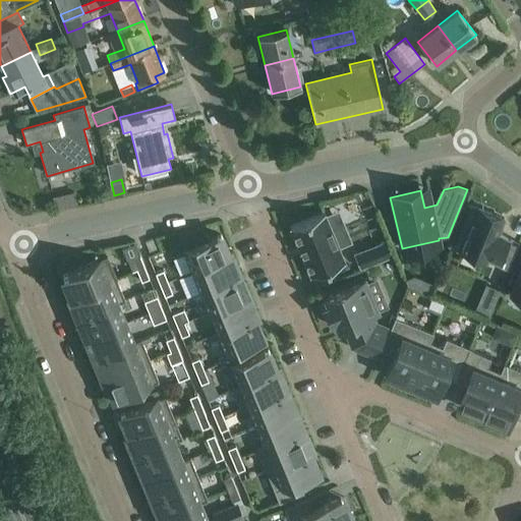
[(498,234),(504,218),(475,207),(458,248),(486,261),(487,258),(501,264),(511,239),(498,234)]
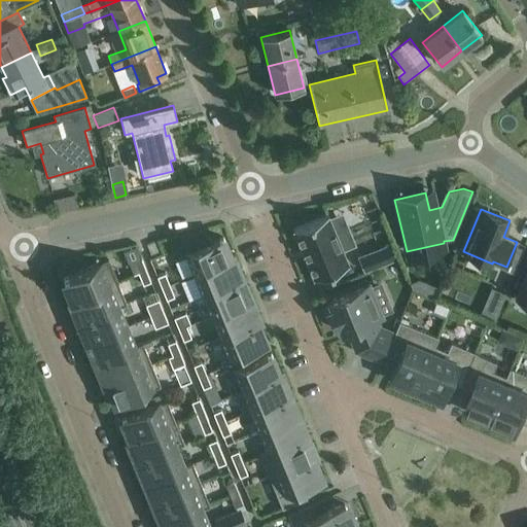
[(349,265),(342,248),(351,245),(344,229),(336,232),(328,214),(293,230),(314,279),(349,265)]
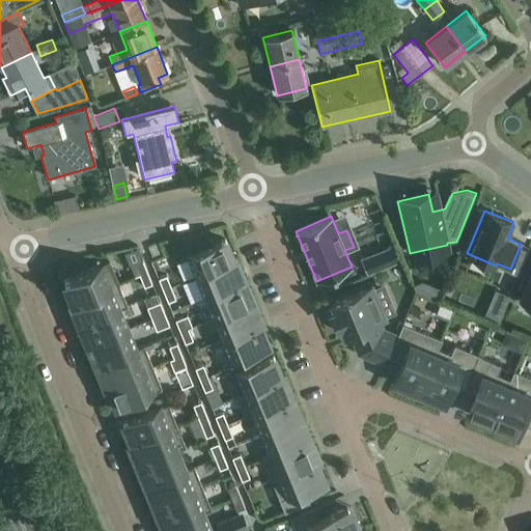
[(233,260),(224,239),(186,254),(195,276),(233,260)]
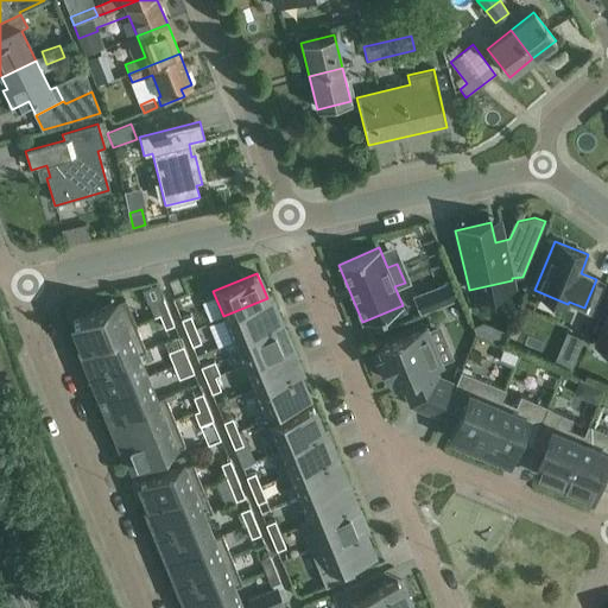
[(594,312),(606,284),(596,279),(584,308),(594,312)]
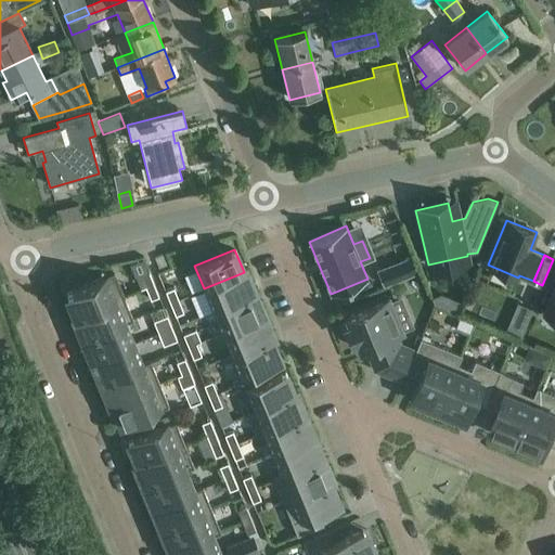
[(411,256),(378,270),(384,284),(386,283),(387,285),(417,272),(411,256)]
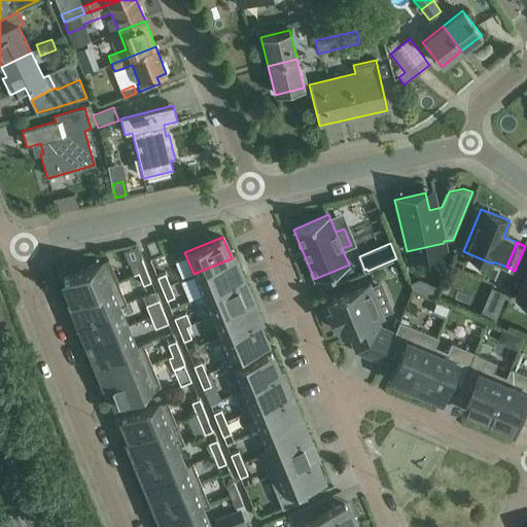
[(146,270),(141,258),(133,261),(138,273),(146,270)]
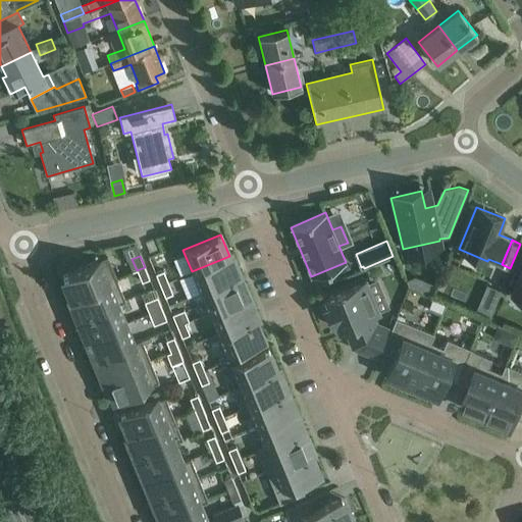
[(238,276),(229,256),(192,271),(200,292),(238,276)]
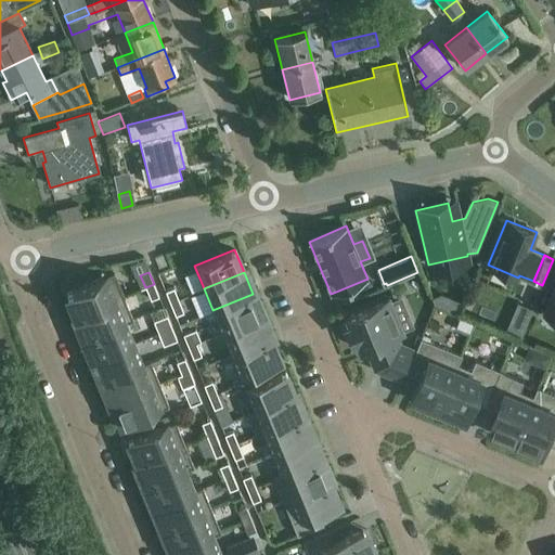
[(124,296),(114,273),(66,293),(76,315),(124,296)]
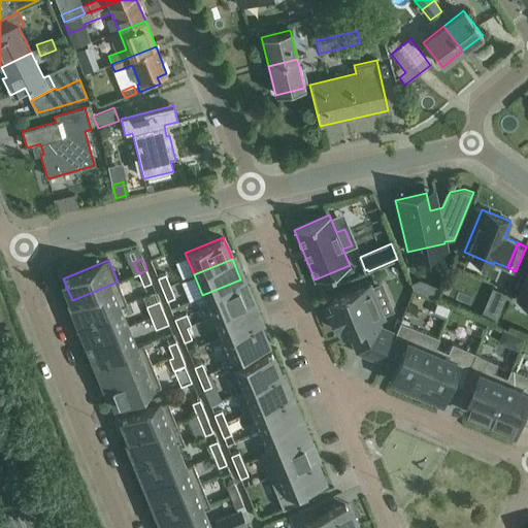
[(151,282),(146,270),(138,273),(142,285),(151,282)]
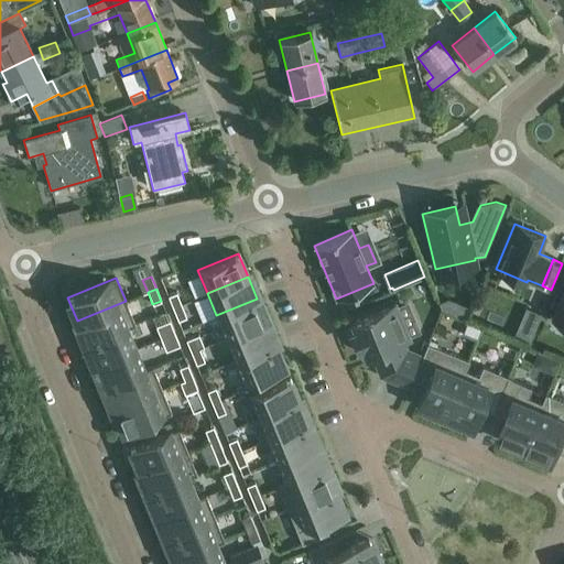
[(563,291),(553,320),(563,323),(563,291)]
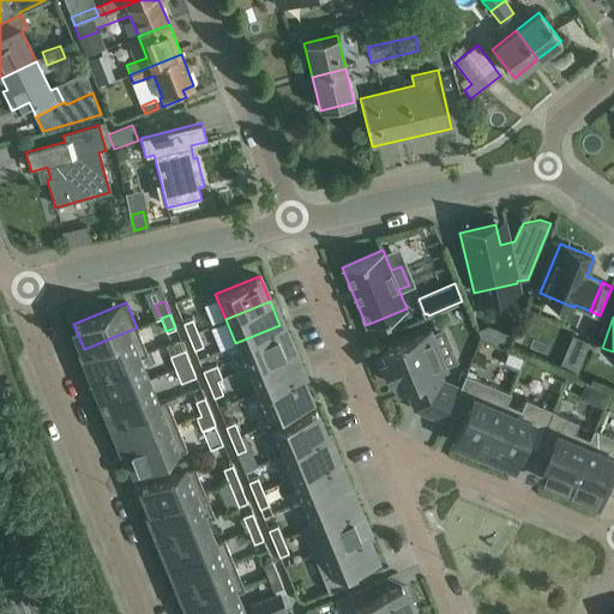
[(188,335),(197,331),(192,318),(182,321),(188,335)]
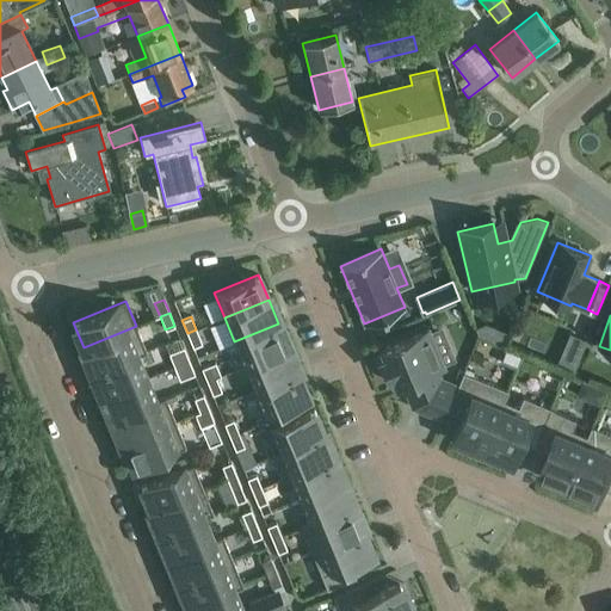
[(288,347),(278,323),(234,341),(244,365),(288,347)]
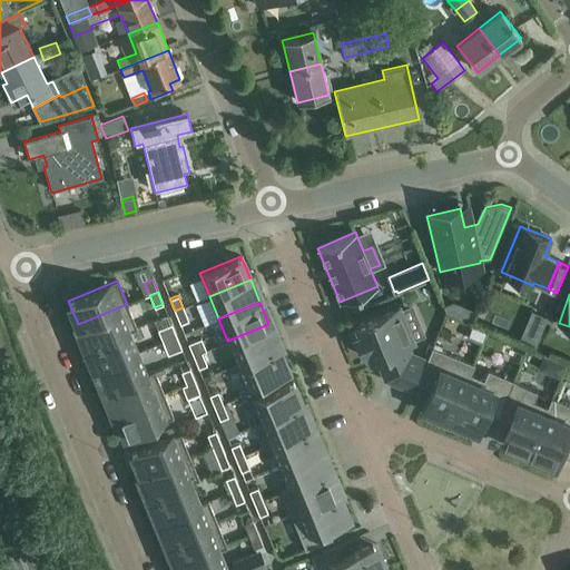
[(136,326),(127,304),(78,324),(87,346),(136,326)]
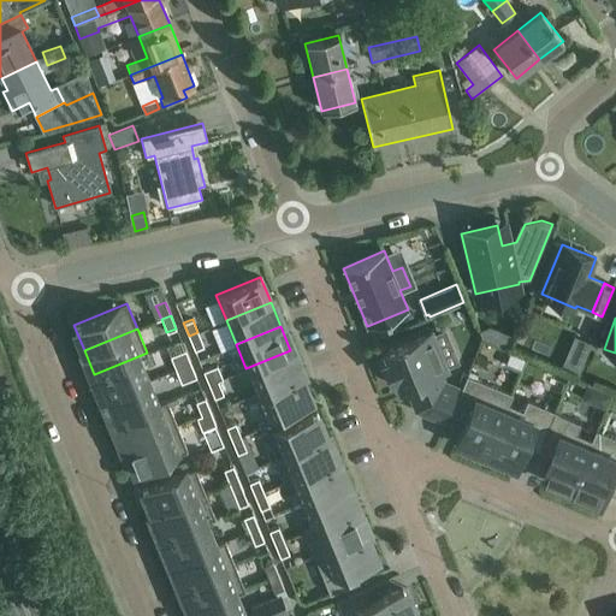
[(197,332),(189,336),(194,350),(203,345),(197,332)]
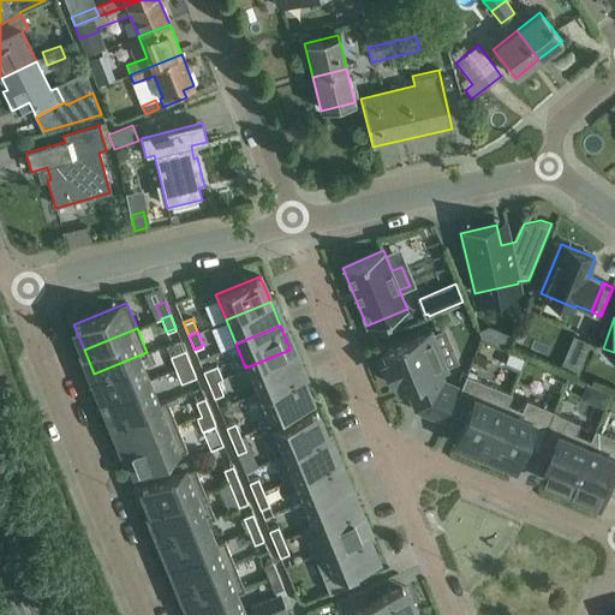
[(446,369),(430,332),(383,351),(387,359),(382,362),(388,378),(394,376),(399,388),(407,384),(410,389),(407,390),(415,408),(441,419),(454,387),(443,381),(441,377),(439,377),(437,372),(446,369)]
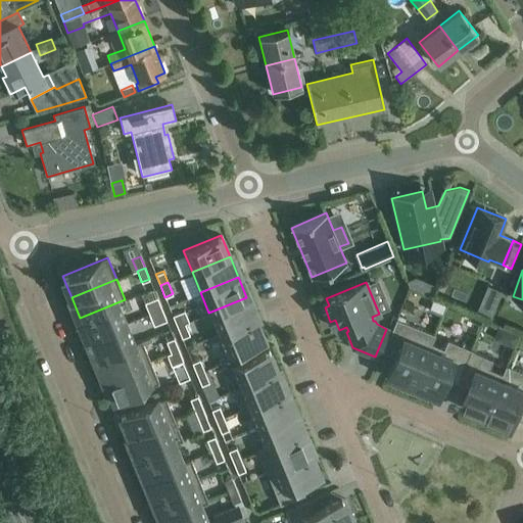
[(161,308),(156,297),(149,300),(153,312),(161,308)]
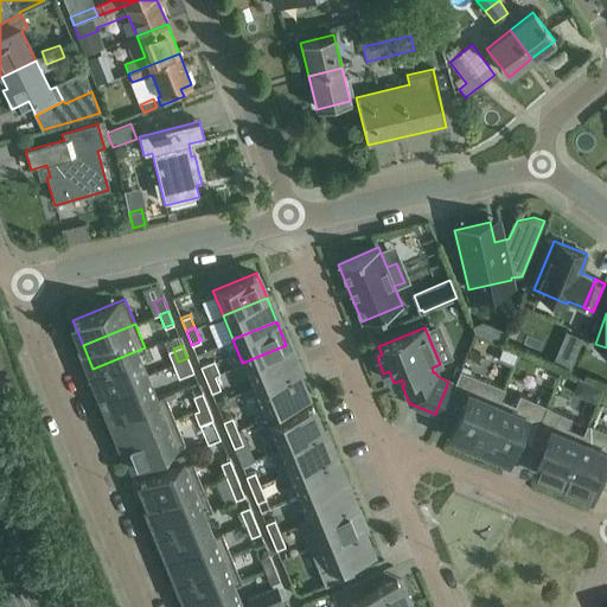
[(296,369),(286,345),(242,363),(251,387),(296,369)]
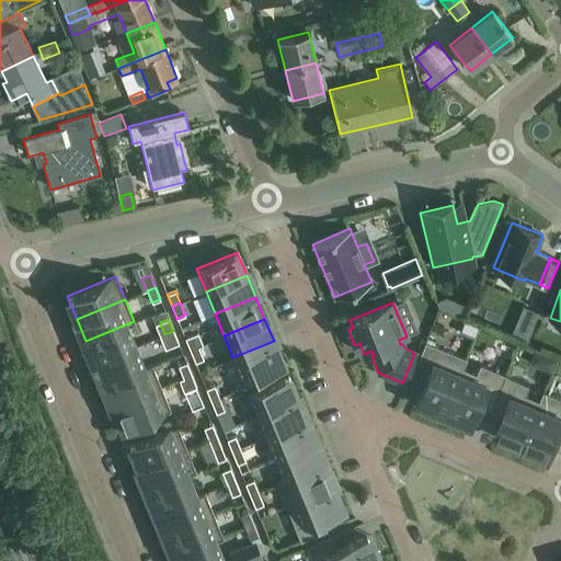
[(135,346),(127,325),(134,322),(134,321),(86,341),(94,363),(135,346)]
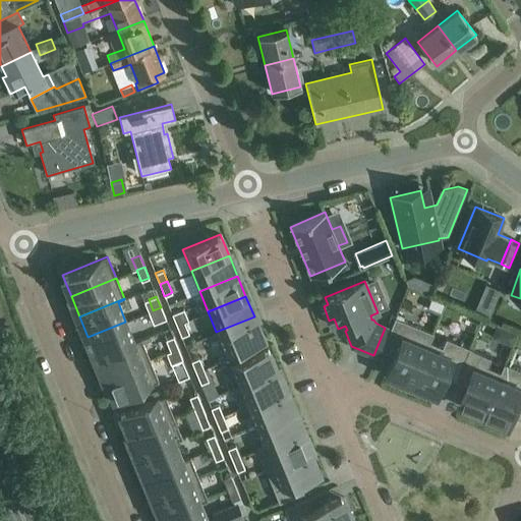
[(478,304),(476,309),(488,315),(490,309),(478,304)]
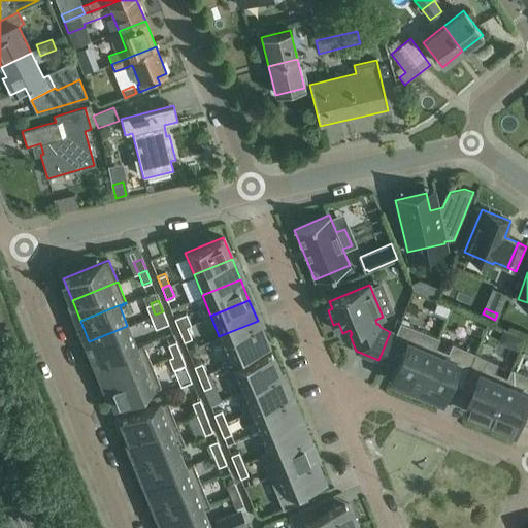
[(168,323),(163,311),(155,315),(160,326),(168,323)]
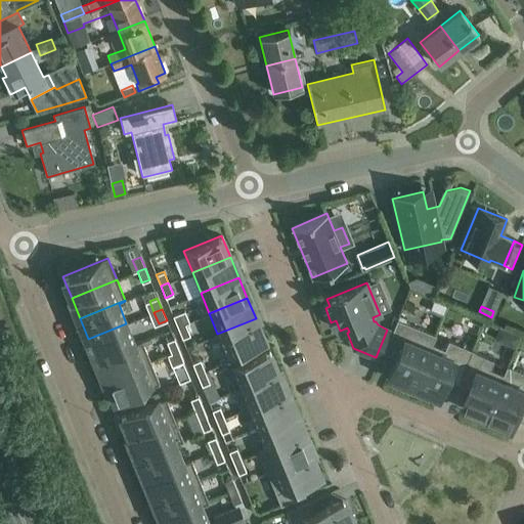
[(172,315),(177,326),(185,323),(189,321),(184,310),(172,315)]
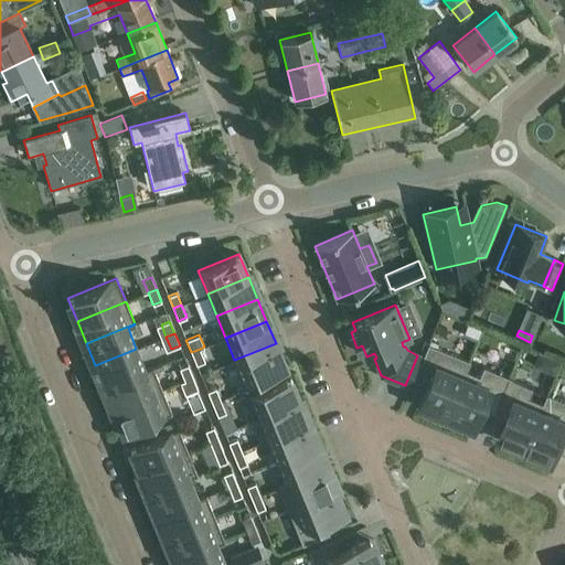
[(285,366),(276,343),(234,360),(244,383),(285,366)]
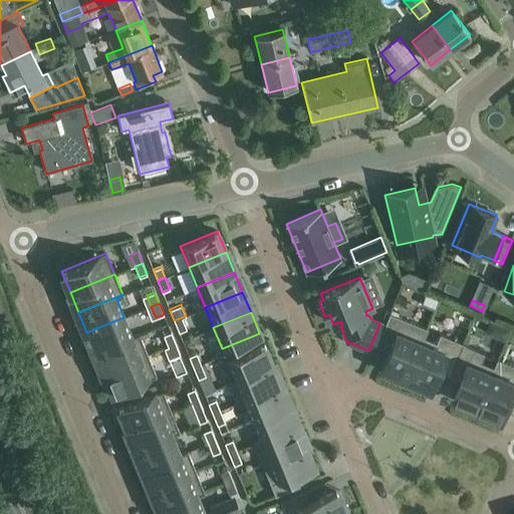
[(379,369),(405,379),(422,336),(423,337),(426,328),(389,312),(378,338),(391,343),(379,369)]
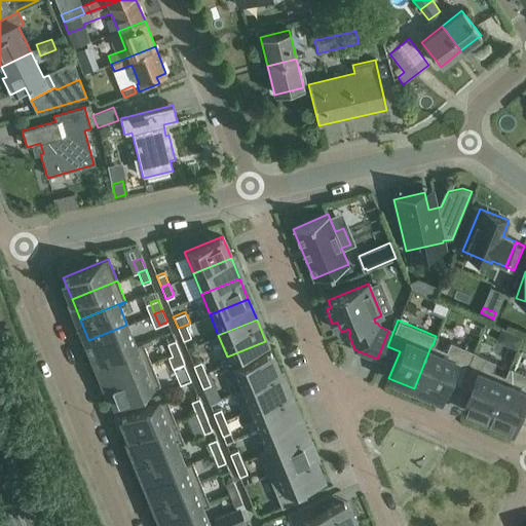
[(135,344),(126,325),(88,340),(98,361),(142,342),(142,341),(135,344)]
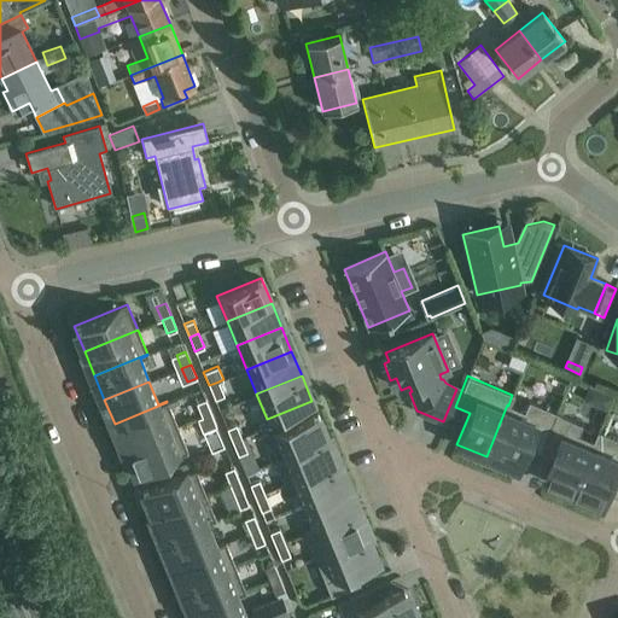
[(219,382),(209,385),(215,398),(223,395),(219,382)]
